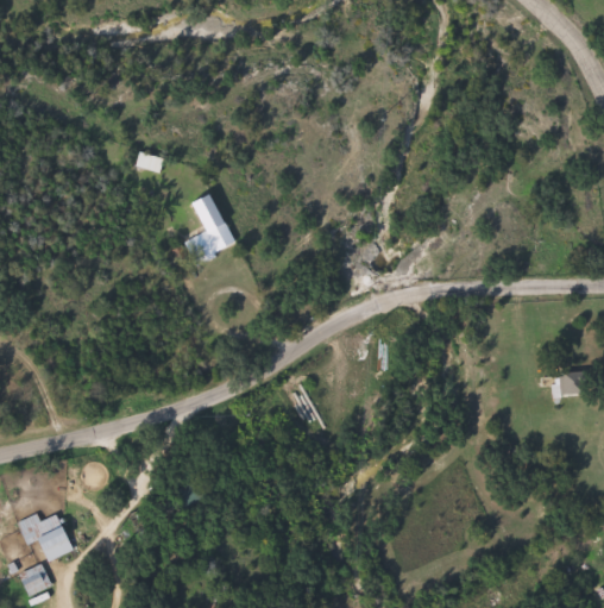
[(161,160),(157,173),(134,165),(139,152),(161,160)]
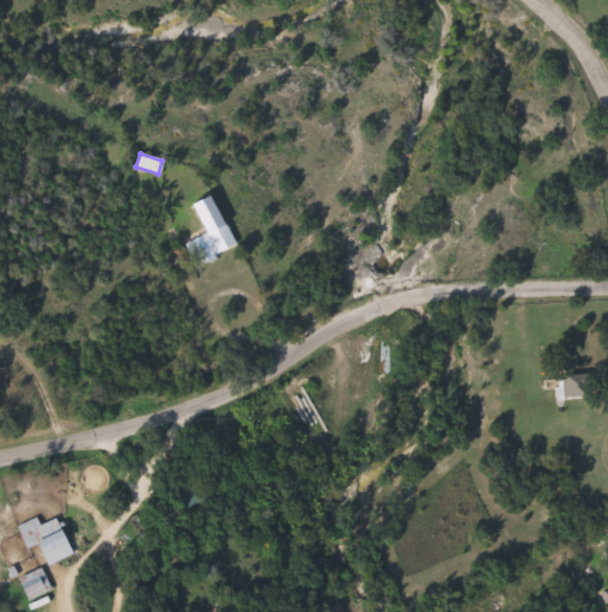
[(182,244),(207,232),(195,204),(213,195),(229,228),(225,229),(233,247),(193,266),(182,244)]
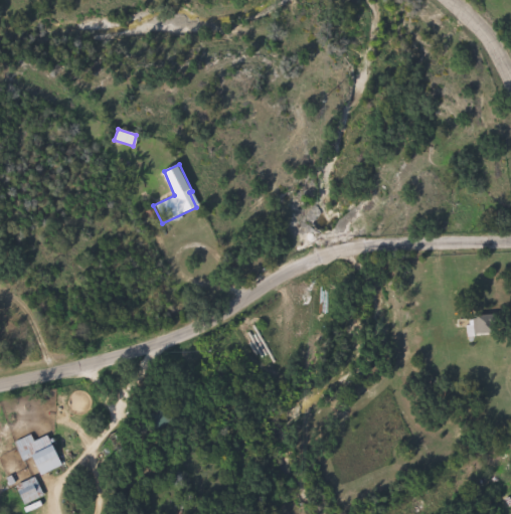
[(491,327),(478,334),(471,323),(484,315),(491,327)]
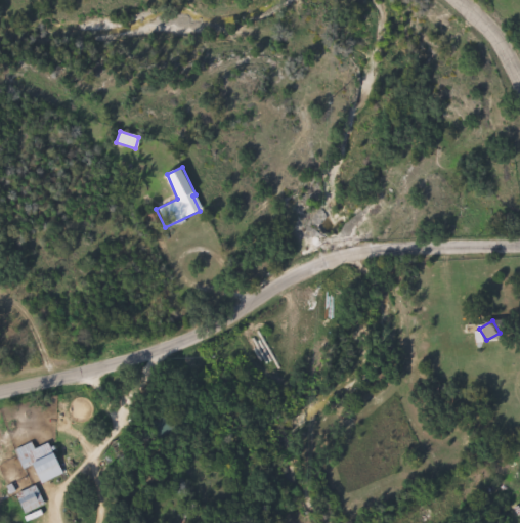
[(162,432),(166,424),(172,428),(168,436),(162,432)]
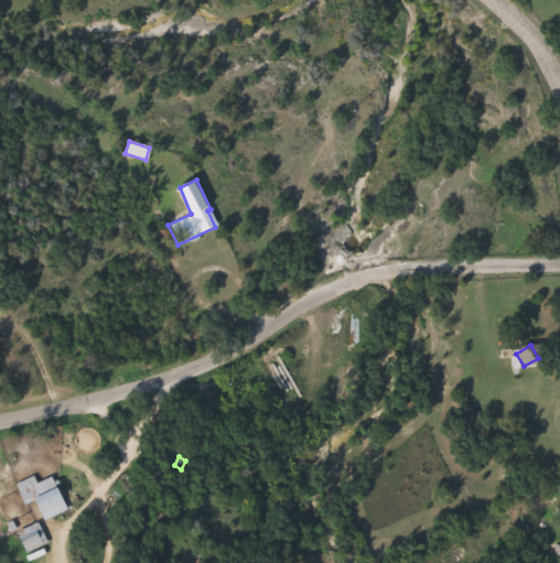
[(68,509),(44,520),(35,500),(24,505),(14,484),(33,476),(36,484),(54,476),(68,509)]
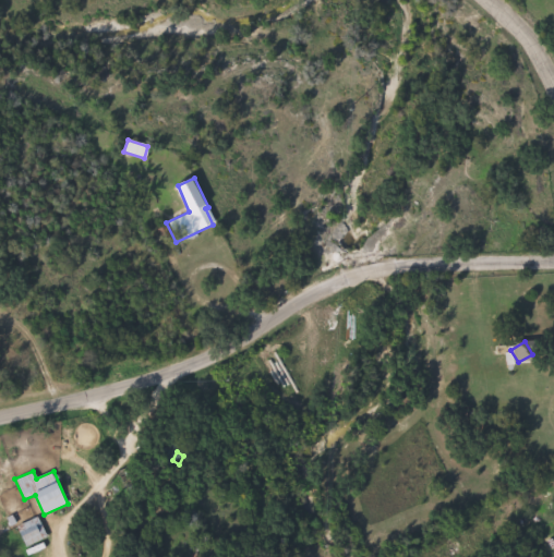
[(46,536),(25,546),(15,527),(36,516),(46,536)]
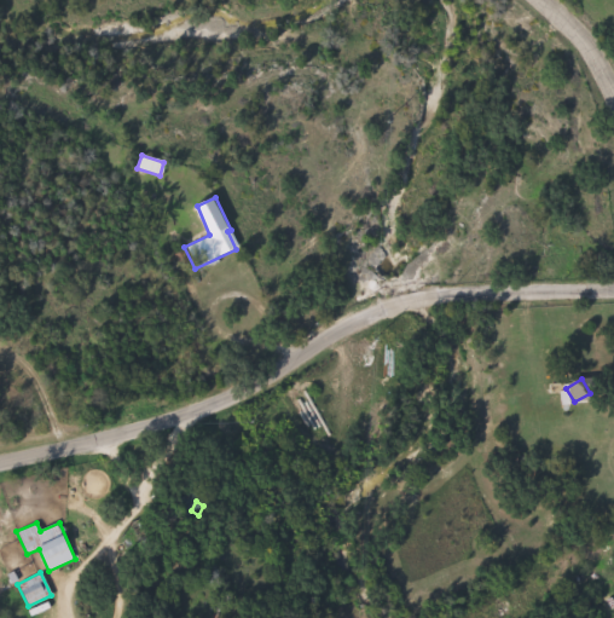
All buildings are outlined.
